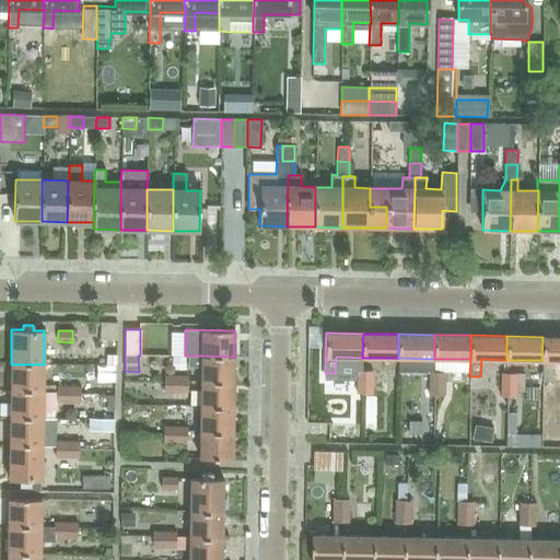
[(559,360),(559,336),(543,337),(541,360),(541,374),(543,374),(543,382),(552,382),(552,361),(559,360)]
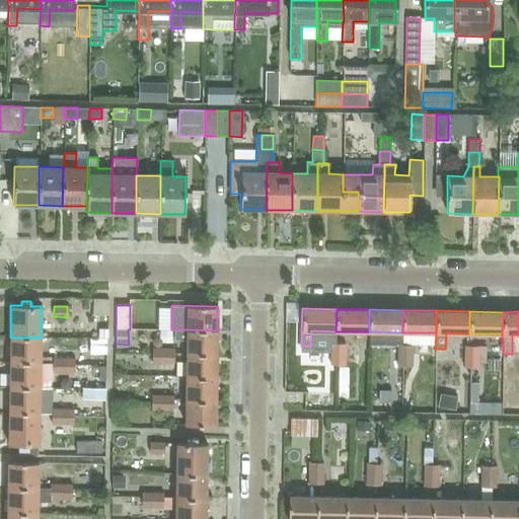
[(216,354),(217,330),(187,329),(187,330),(173,330),(173,341),(186,341),(186,354),(216,354)]
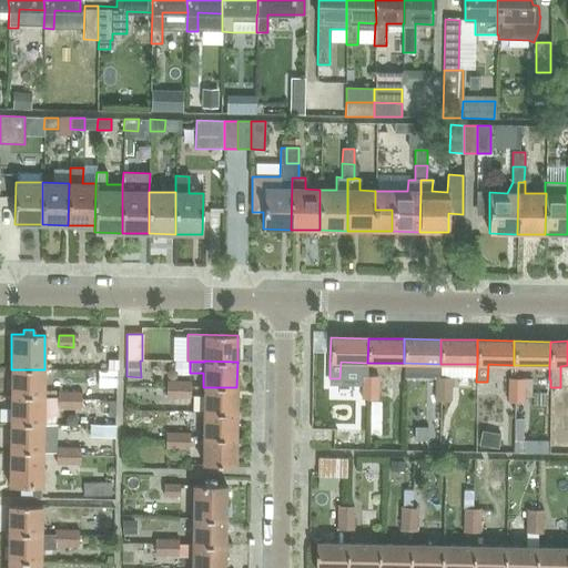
[(43,397),(44,369),(11,369),(10,397),(43,397)]
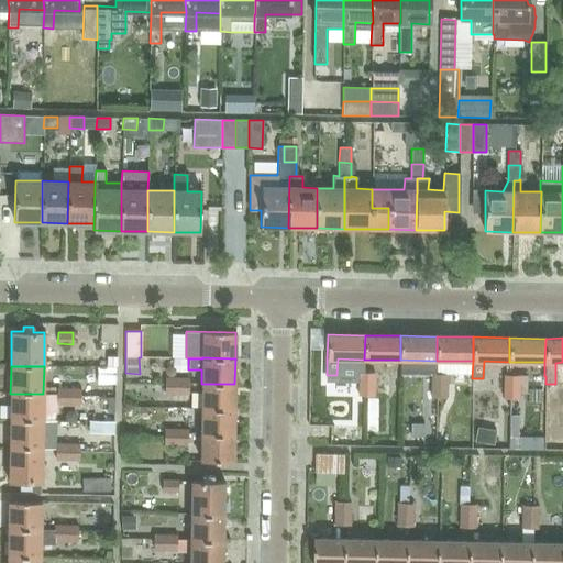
[(374,385),(374,373),(359,372),(359,384),(374,385)]
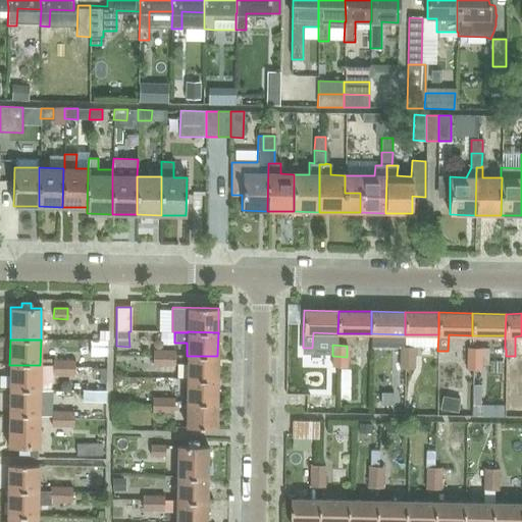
[(400,358),(414,358),(414,347),(400,347),(400,358)]
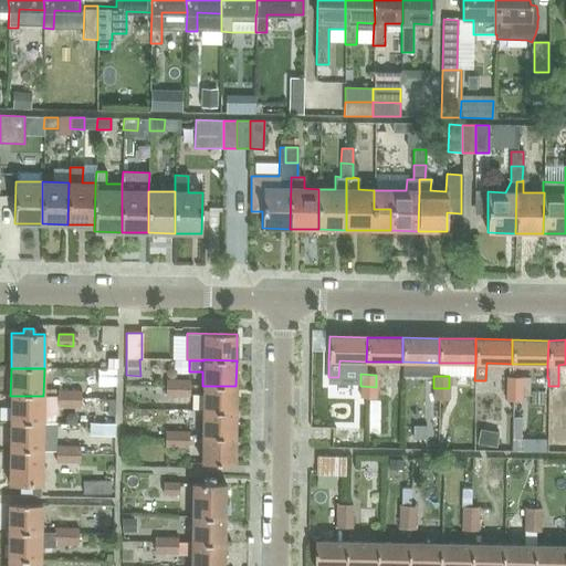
[(506,389),(522,389),(522,377),(506,377),(506,389)]
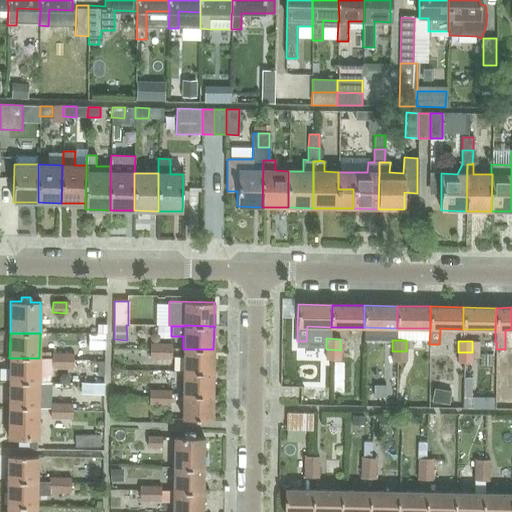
[(160,357),(160,343),(150,343),(149,357),(160,357)]
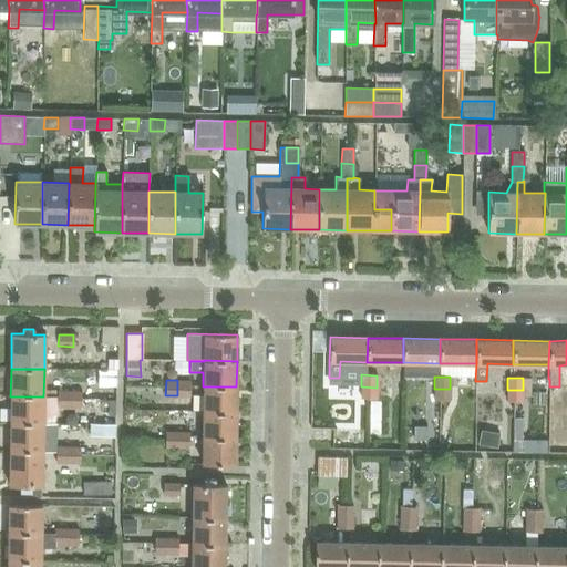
[(177,380),(177,395),(189,397),(189,381),(177,380)]
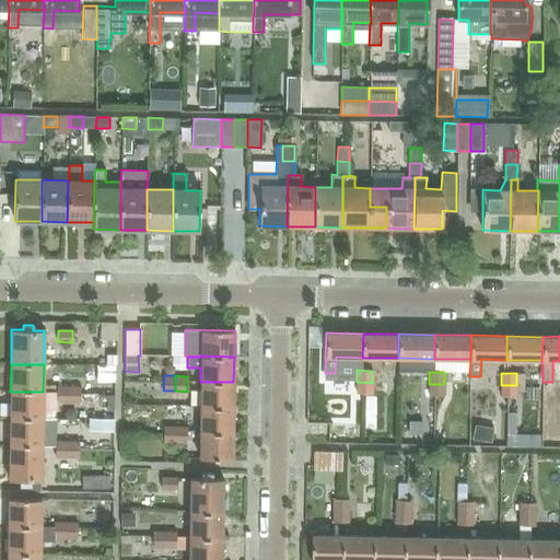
[(233,407),(233,382),(200,382),(200,407),(233,407)]
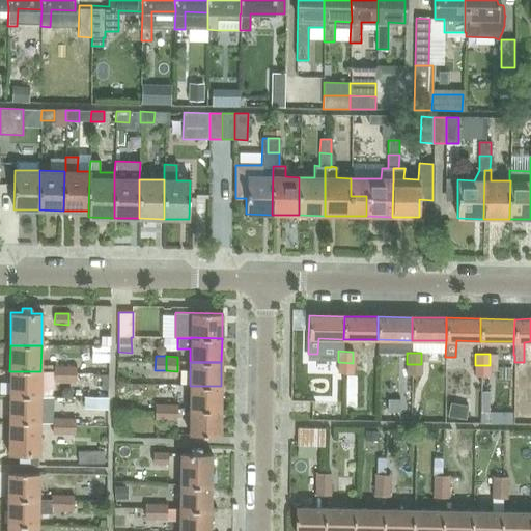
[(353,373),(353,363),(338,362),(338,373),(353,373)]
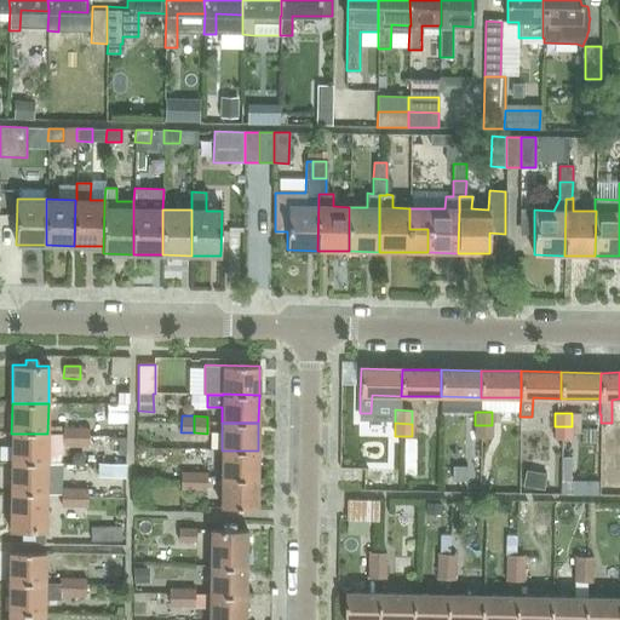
[(492,437),(492,425),(475,425),(475,437),(492,437)]
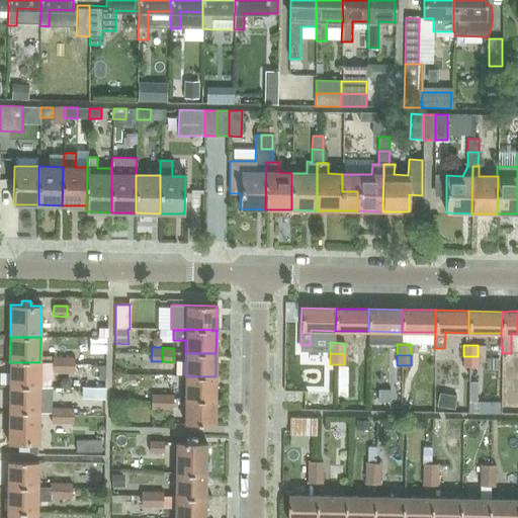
[(478,366),(478,356),(463,356),(463,366),(478,366)]
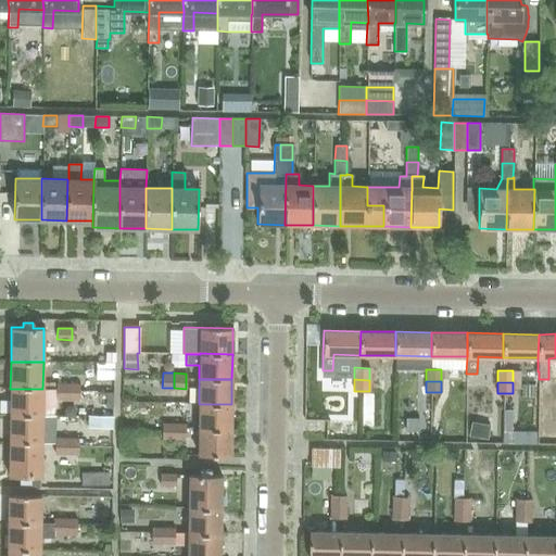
[(67,400),(67,384),(57,384),(57,400),(67,400)]
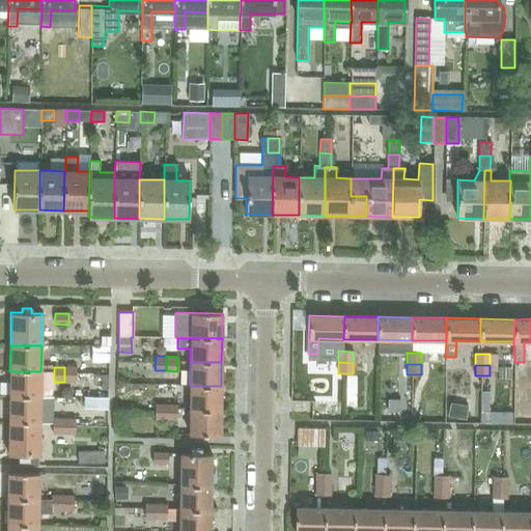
[(64,367),(64,382),(76,382),(76,367),(64,367)]
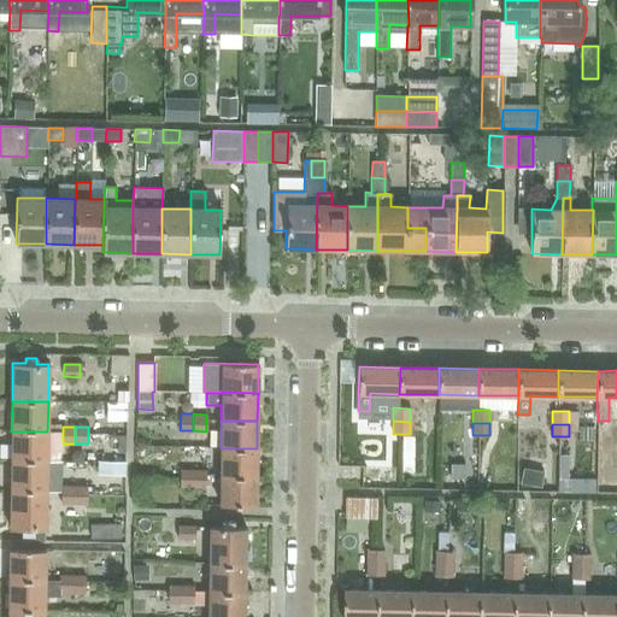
[(47,447),(47,432),(11,432),(11,460),(47,462),(47,447)]
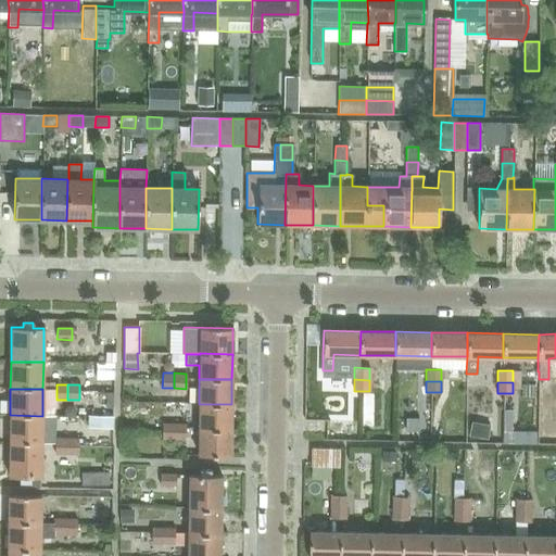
[(230,429),(231,404),(199,404),(198,429),(230,429)]
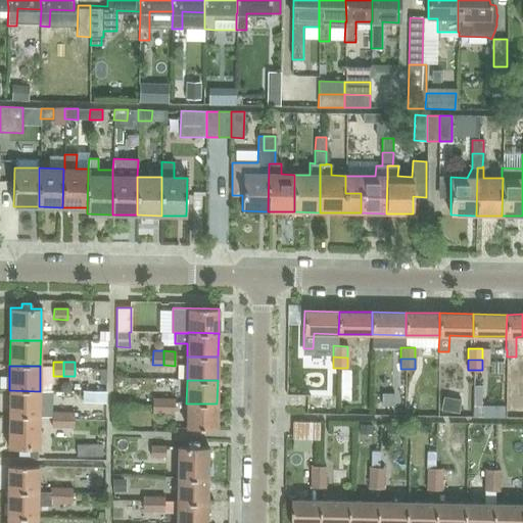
[(39,417),(40,391),(9,390),(8,417),(39,417)]
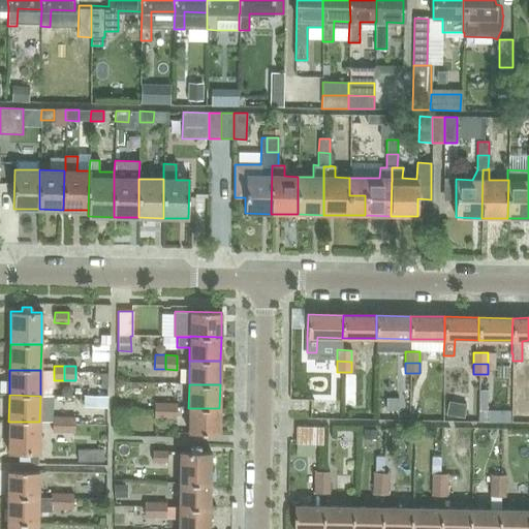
[(164,417),(164,403),(154,402),(154,416),(164,417)]
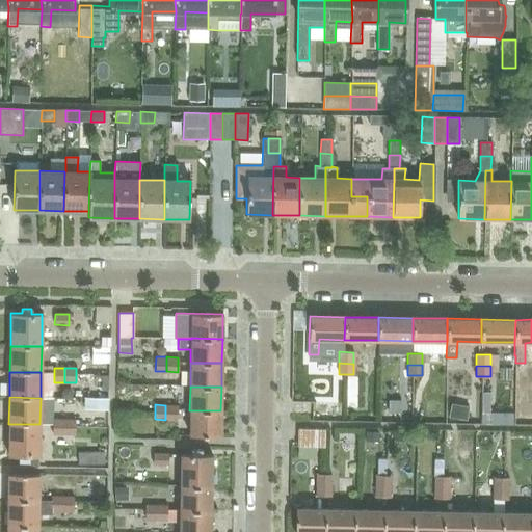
[(165,405),(165,420),(177,420),(177,405),(165,405)]
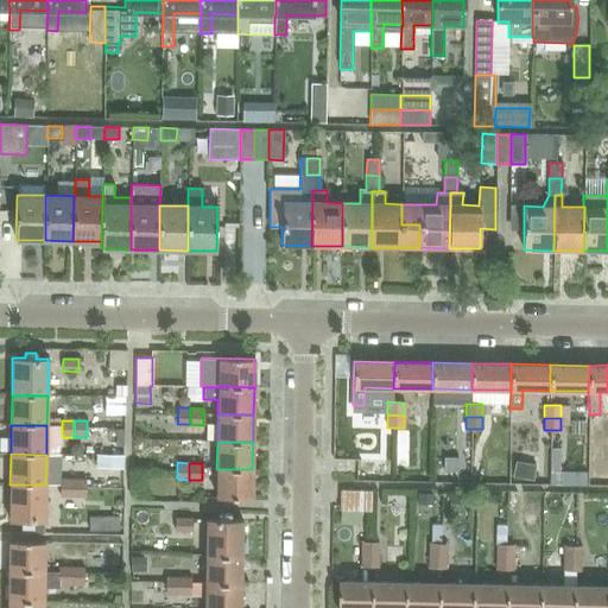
[(252,498),(252,469),(216,469),(216,496),(252,498)]
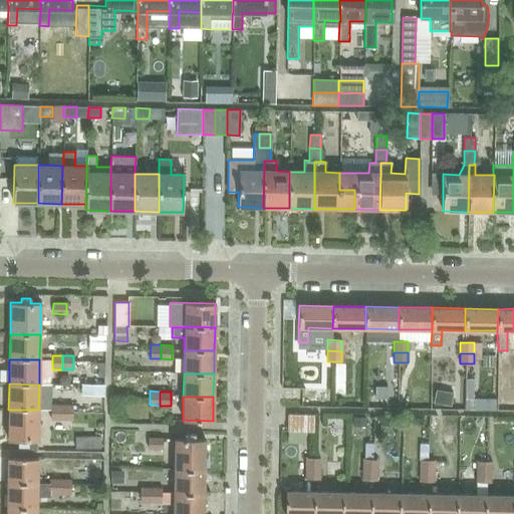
[(61,420),(61,406),(51,406),(51,420),(61,420)]
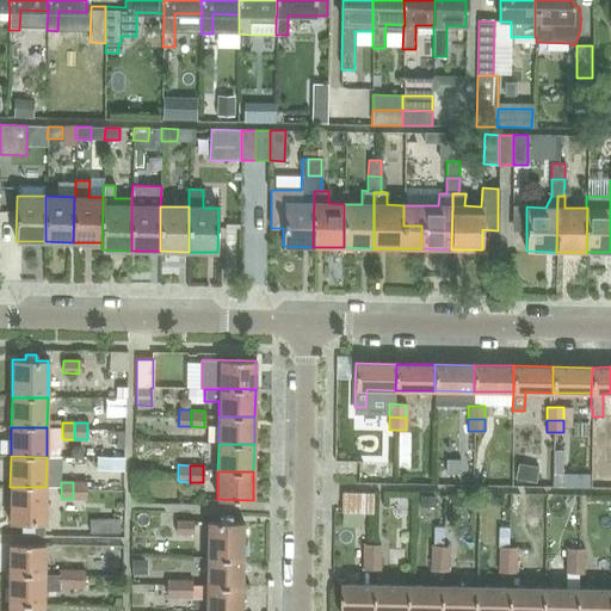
[(86,499),(86,482),(73,482),(73,499),(86,499)]
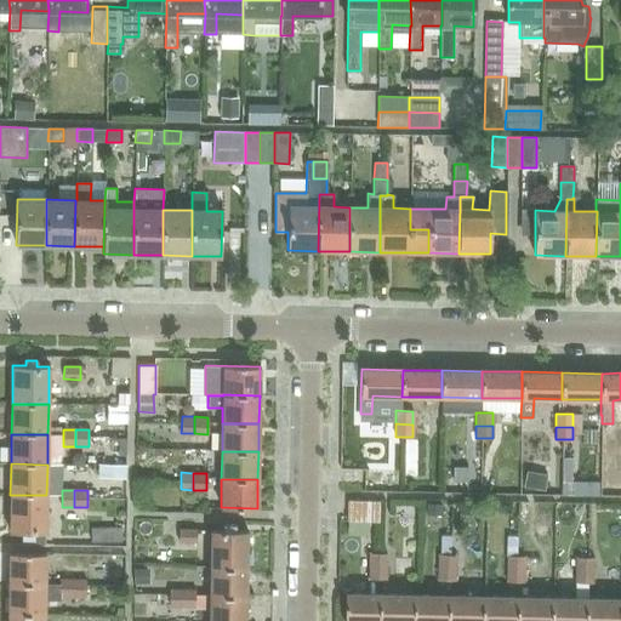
[(46,533),(46,495),(10,495),(9,531),(21,531),(21,545),(45,545),(46,533)]
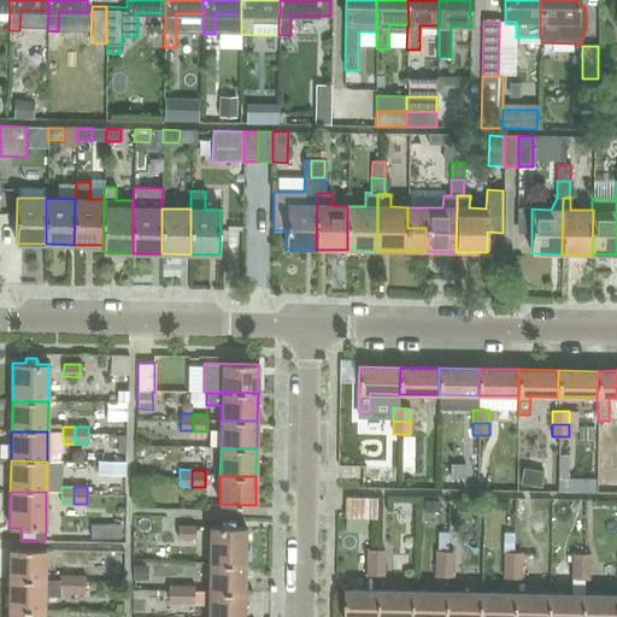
[(375,519),(376,499),(345,499),(344,518),(375,519)]
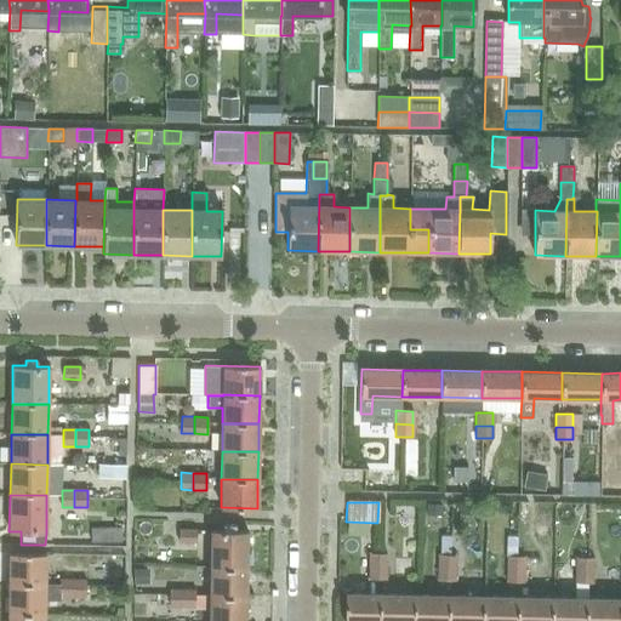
[(235,530),(235,524),(223,524),(222,530),(211,530),(210,568),(246,569),(248,531),(235,530)]
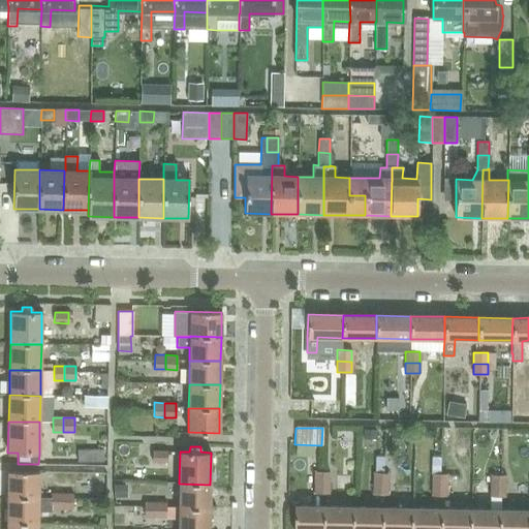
[(114,464),(134,465),(134,448),(114,447),(114,464)]
